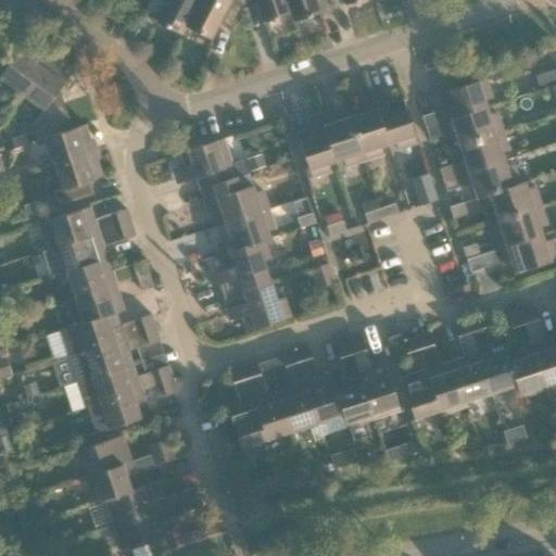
[(159,0),(164,2),(155,20),(180,32),(185,24),(196,0),(159,0)]
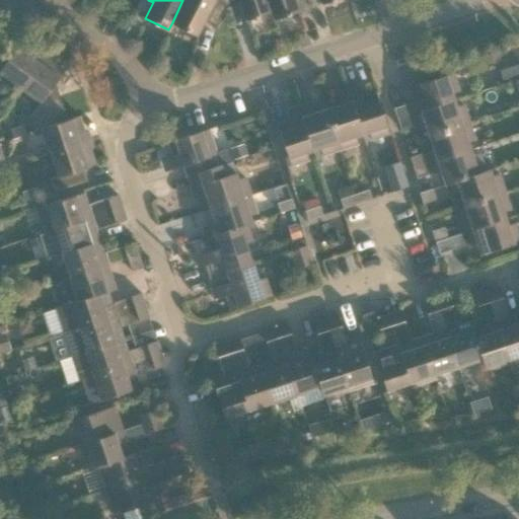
[(226,2),(225,0),(182,0),(172,22),(196,34),(204,18),(215,24),(226,2)]
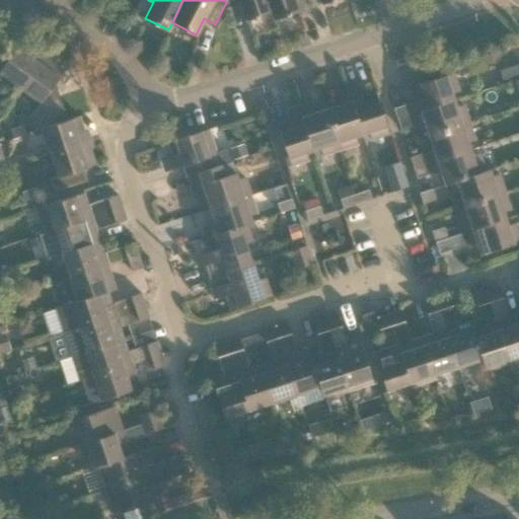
[(225,0),(226,2),(233,0),(238,0),(245,19),(270,11),(266,0),(225,0)]
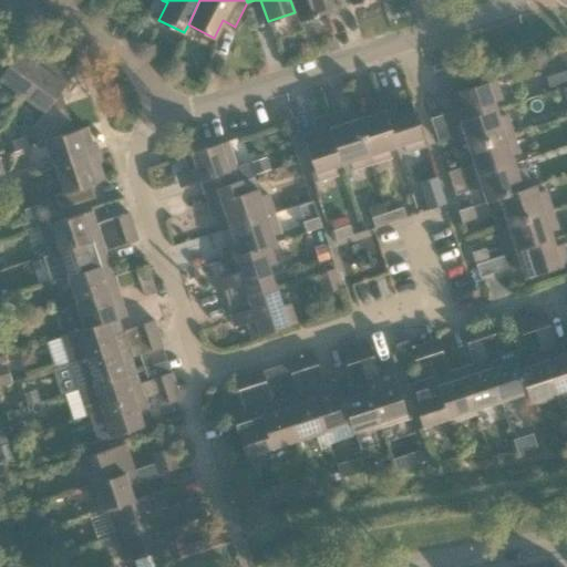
[(290,0),(295,12),(298,20),(326,11),(321,0),(290,0)]
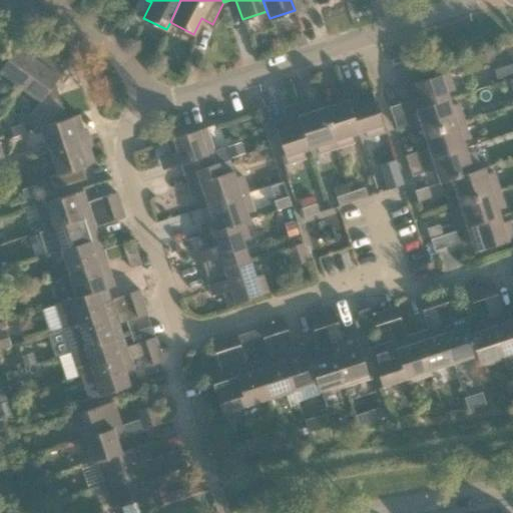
[(0,71),(19,85),(43,53),(22,38),(13,51),(0,50),(0,71)]
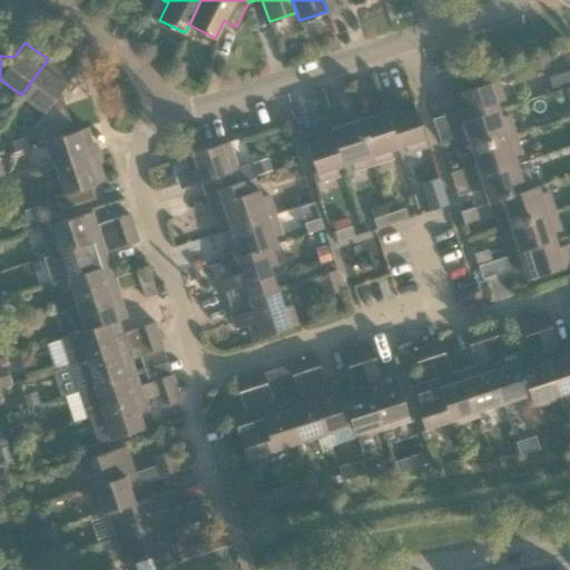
[(37,144),(45,141),(45,140),(74,131),(72,130),(59,90),(70,76),(48,59),(21,95),(42,111),(31,127),(37,144)]
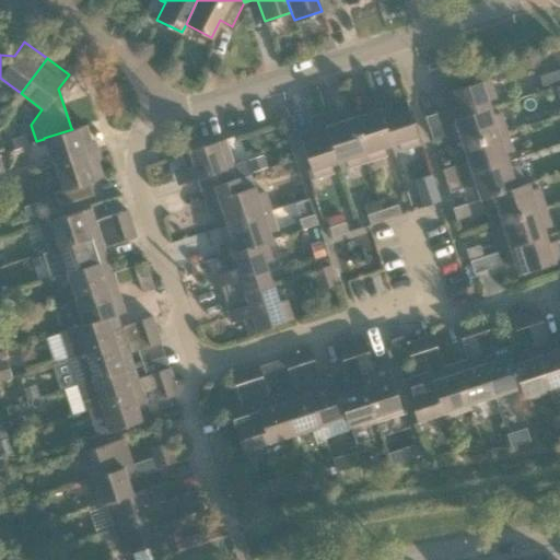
[(559,80),(559,77),(555,60),(535,66),(543,86),(559,80)]
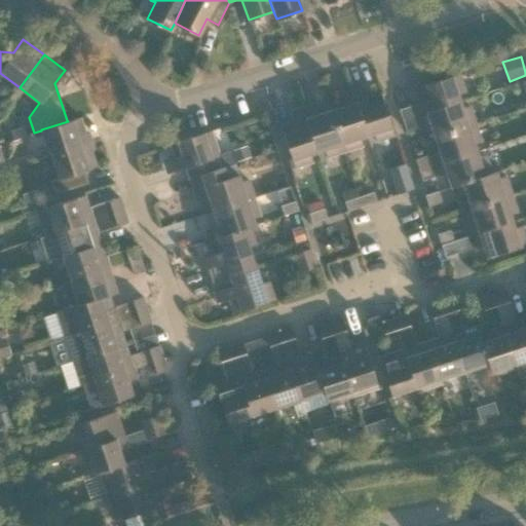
[(399,109),(402,119),(459,101),(457,94),(464,91),(458,73),(417,86),(422,101),(399,109)]
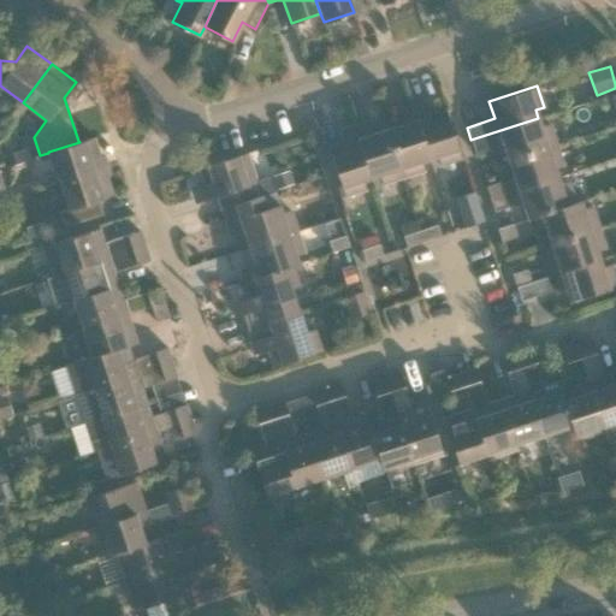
[(412,105),(428,158),(437,155),(439,165),(461,158),(445,110),(428,114),(424,101),(412,105)]
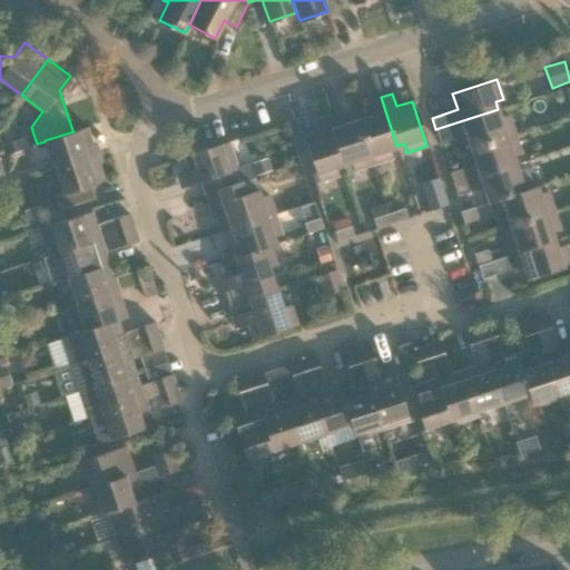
[(390,148),(396,146),(381,97),(369,101),(373,114),(357,118),(373,164),(392,157),(390,148)]
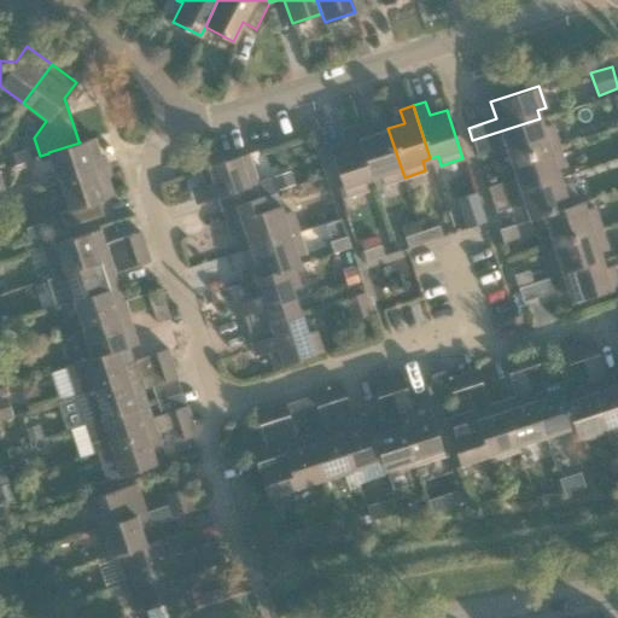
[(542,126),(540,118),(472,140),(476,152),(505,144),(509,161),(558,145),(551,123),(542,126)]
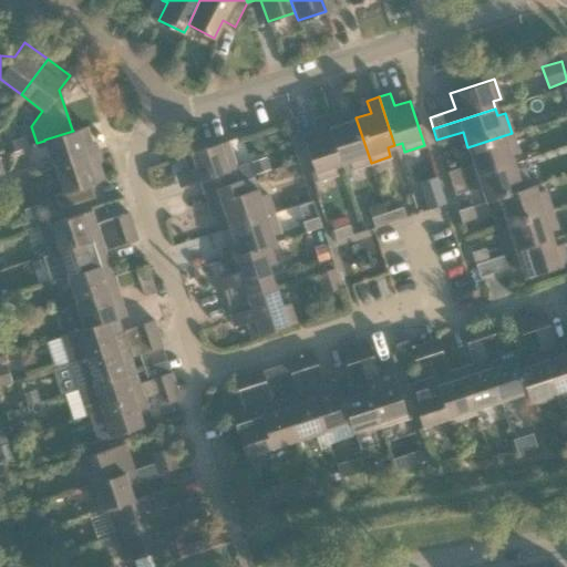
[(337,111),(326,114),(341,163),(349,161),(351,168),(371,163),(356,117),(341,123),(337,111)]
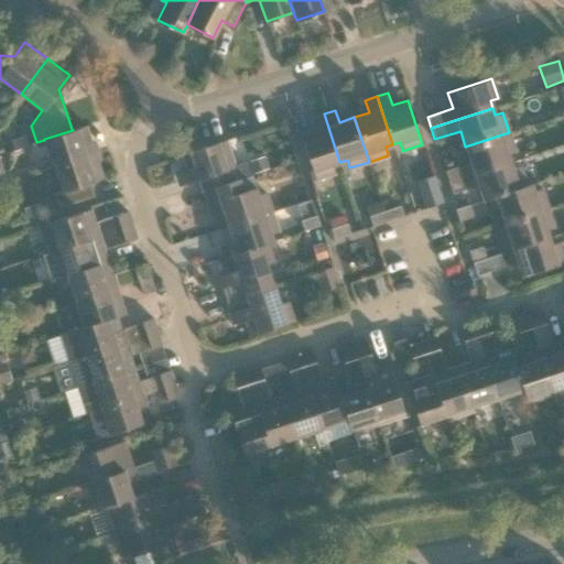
[(332,164),(339,162),(324,114),(312,117),(316,130),(301,134),(315,179),(335,173),(332,164)]
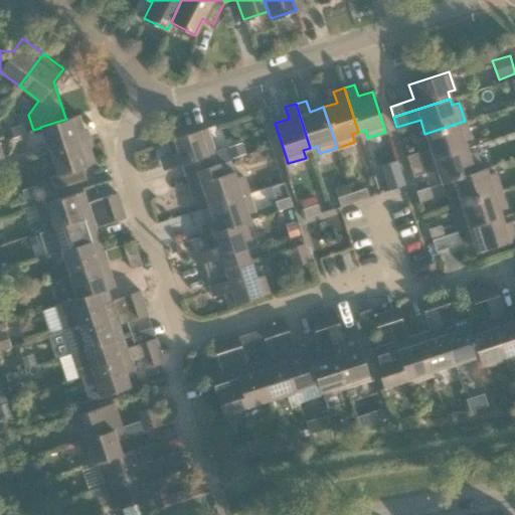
[(40,128),(48,151),(87,138),(78,114),(65,118),(66,119),(40,127),(40,128)]
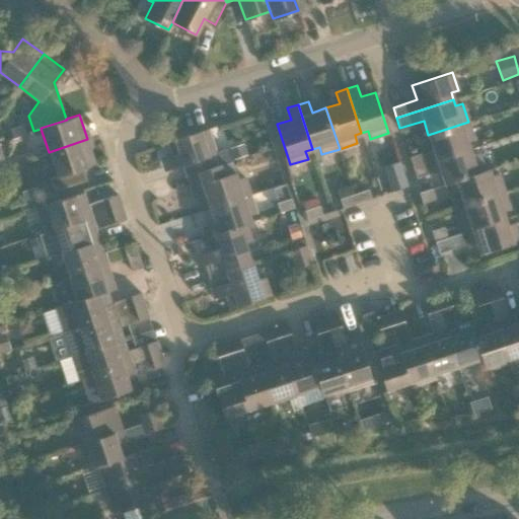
[(473,139),(468,122),(428,135),(433,148),(409,156),(413,166),(468,148),(466,142),(473,139)]
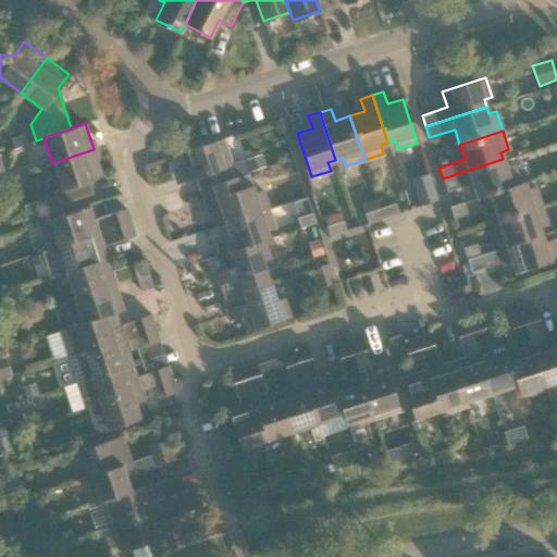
[(200,188),(235,176),(248,172),(244,159),(231,162),(223,137),(180,151),(184,166),(172,171),(175,183),(196,176),(200,188)]
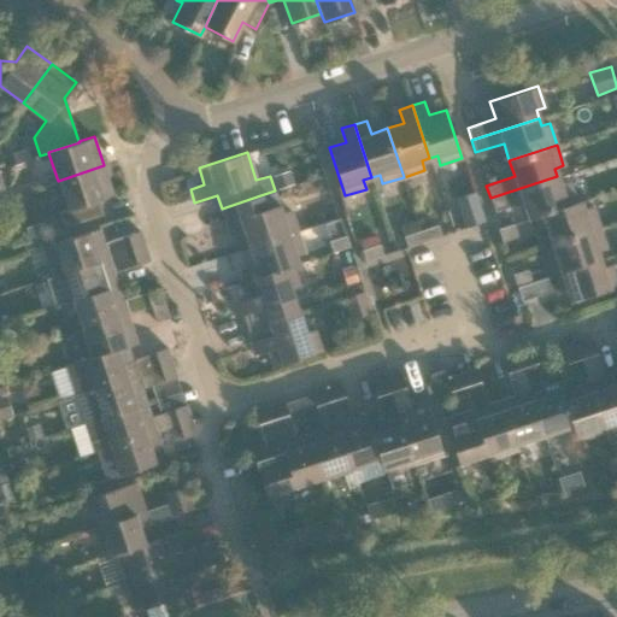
[(113,194),(104,165),(58,181),(66,209),(58,211),(63,227),(101,213),(98,200),(113,194)]
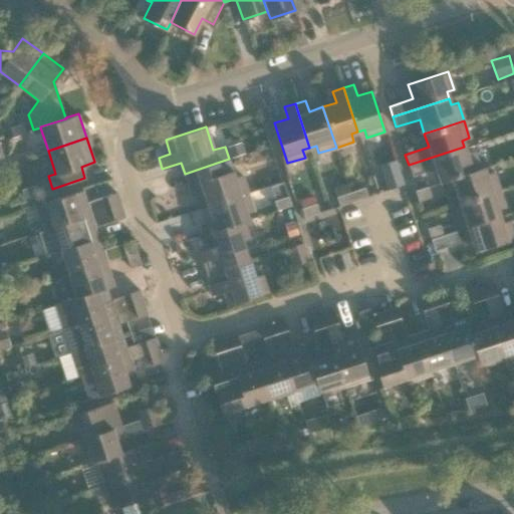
[(245,154),(241,142),(228,147),(232,158),(245,154)]
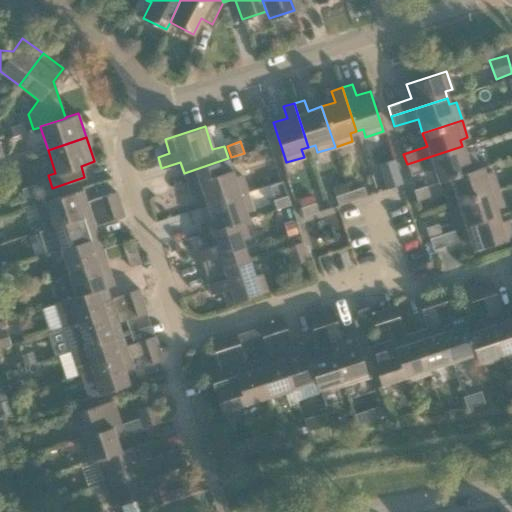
[(464,153),(462,146),(407,164),(410,175),(433,167),(438,181),(477,168),(477,167),(472,150),(464,153)]
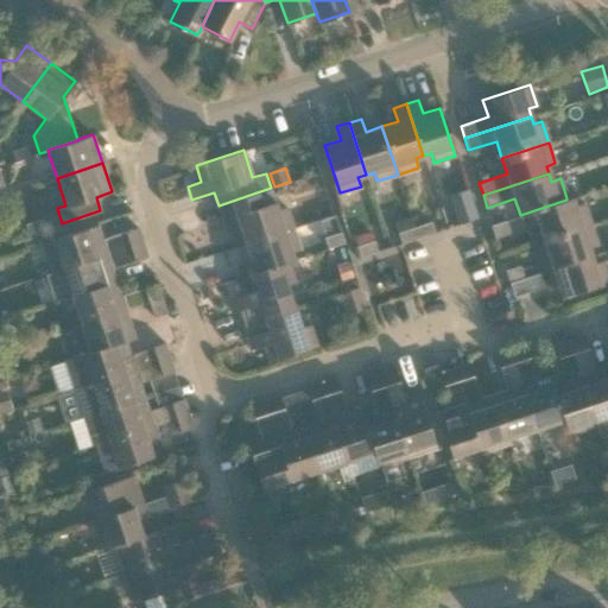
[(246,242),(293,227),(286,207),(277,209),(274,201),(261,206),(257,192),(219,206),(227,230),(240,227),(246,242)]
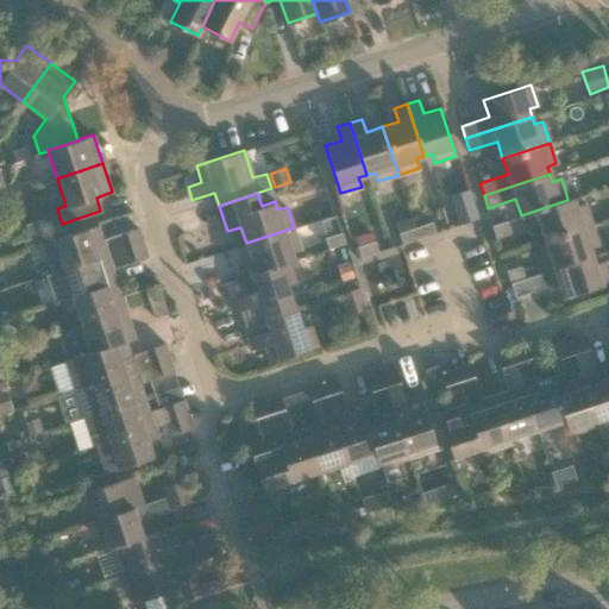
[(539,224),(544,239),(591,224),(584,203),(576,206),(573,198),(567,199),(567,200),(521,215),(525,227),(539,224)]
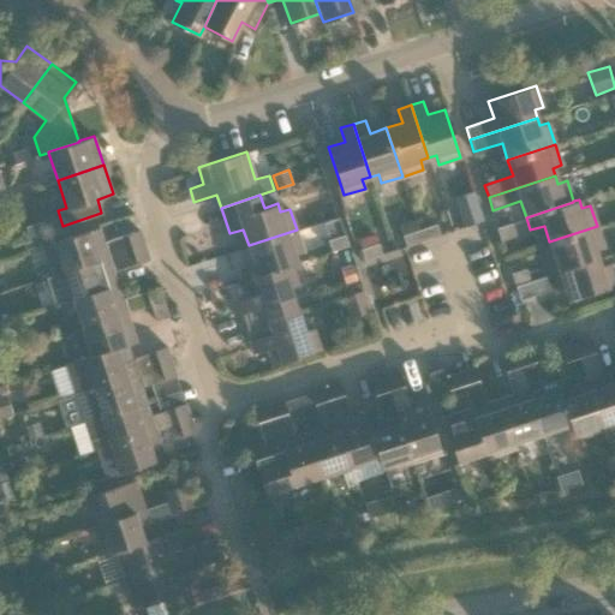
[(481,221),(477,209),(460,215),(464,226),(481,221)]
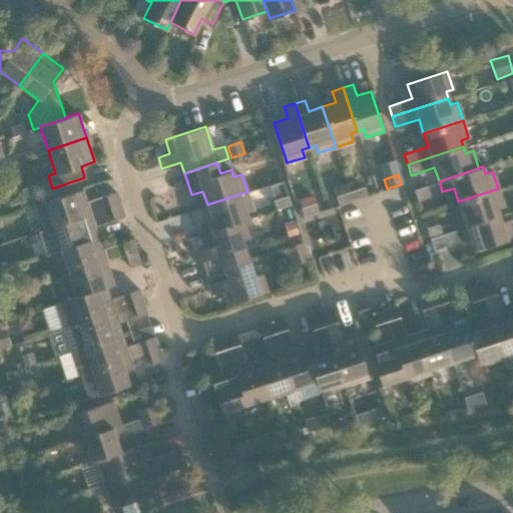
[(339,204),(353,200),(350,190),(348,191),(345,182),(333,186),(339,204)]
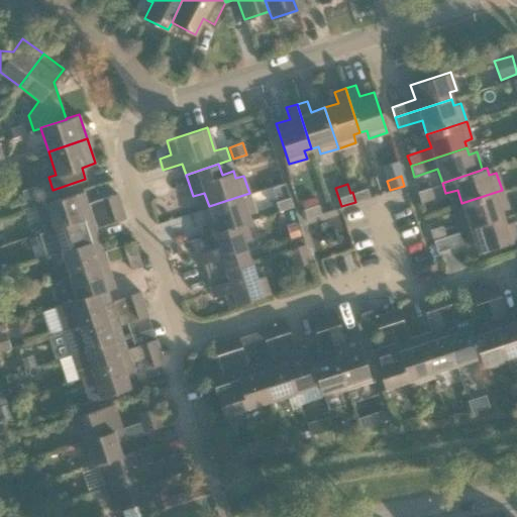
[(37,197),(34,185),(20,189),(23,200),(37,197)]
